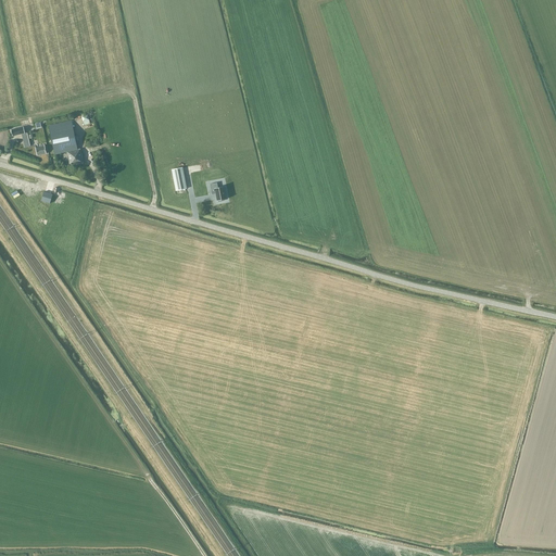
[(78,150),(74,130),(72,121),(49,126),(54,154),(67,152),(70,166),(84,163),(80,149),(78,150)]
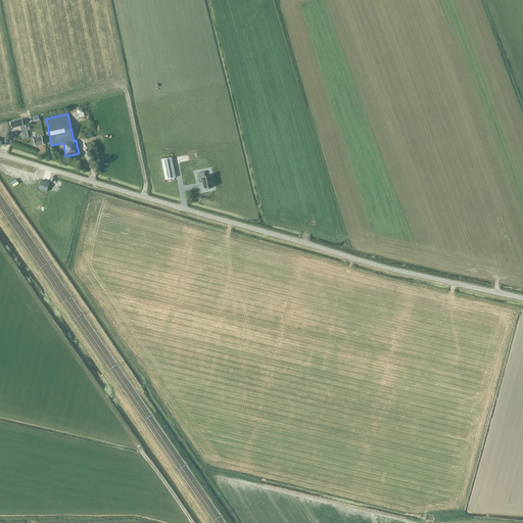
[(11,129),(22,126),(24,126),(21,120),(10,123),(11,129)]
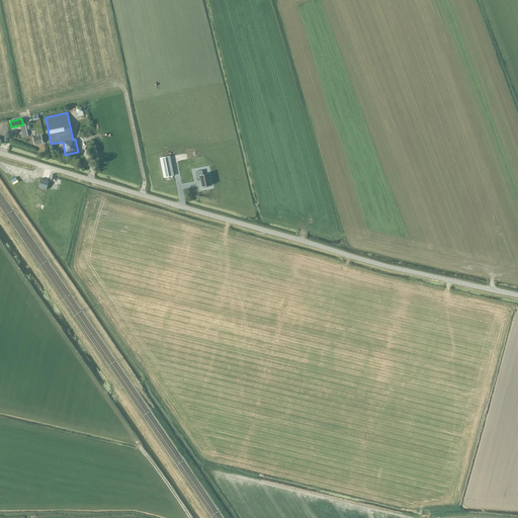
[(34,145),(44,144),(41,135),(38,136),(38,137),(33,138),(34,145)]
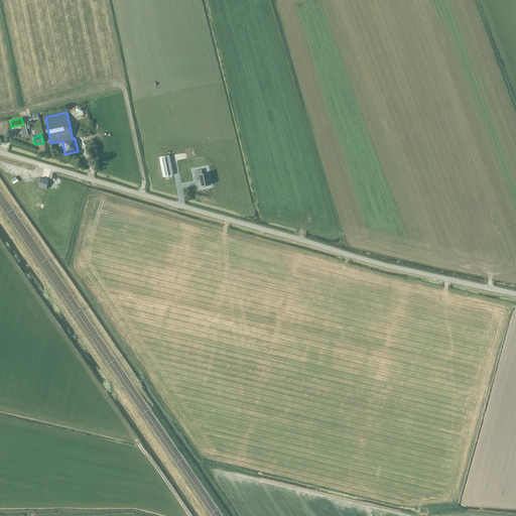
[(163,177),(173,175),(169,156),(159,158),(163,177)]
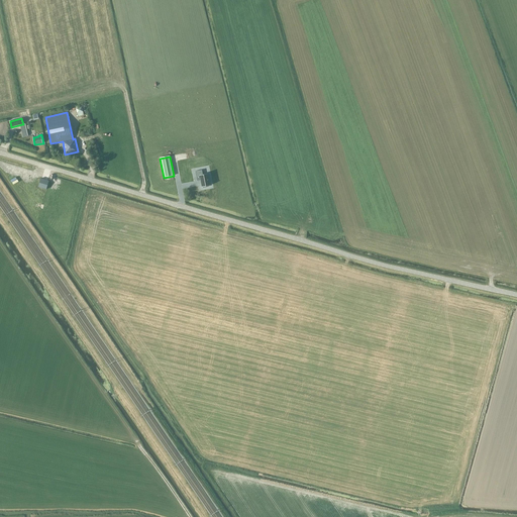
[(194,175),(191,160),(177,163),(179,175),(187,173),(187,176),(185,176),(188,188),(196,186),(194,175)]
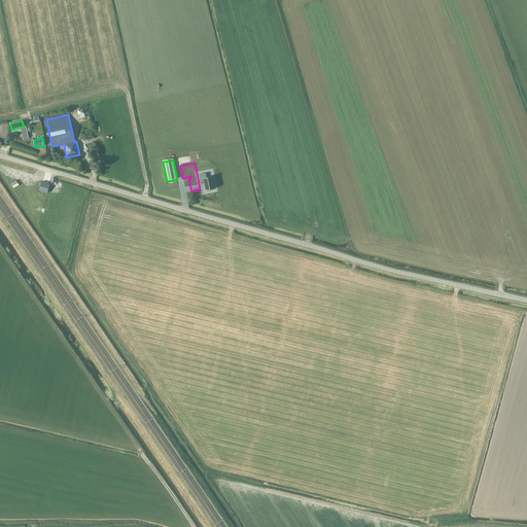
[(211,177),(207,178),(206,173),(199,175),(201,184),(205,183),(206,190),(207,190),(207,191),(211,190),(211,189),(214,188),(211,177)]
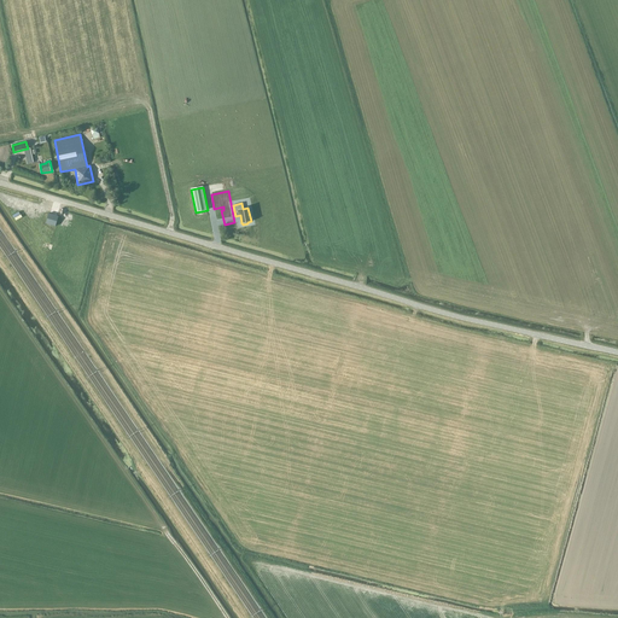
[(56,226),(58,216),(54,215),(50,214),(48,214),(46,223),(56,226)]
